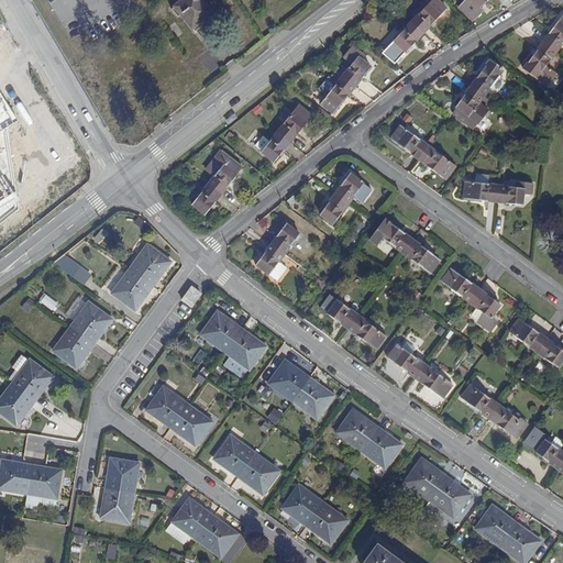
[(201,22),(212,13),(200,0),(181,0),(170,10),(177,18),(180,15),(194,33),(203,25),(201,22)]
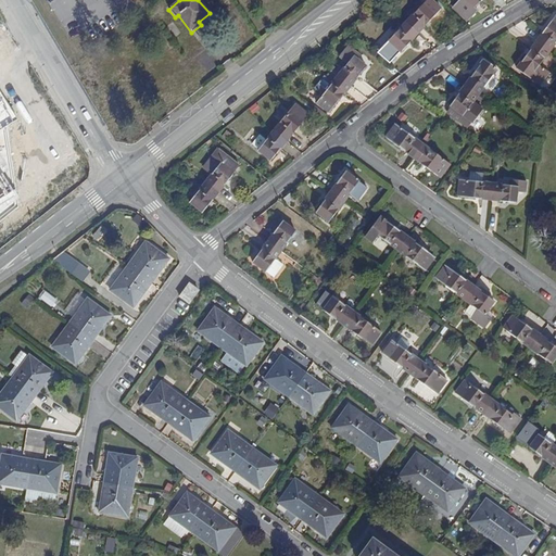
[(401,53),(434,16),(441,10),(430,0),(427,0),(422,5),(389,41),(401,53)]
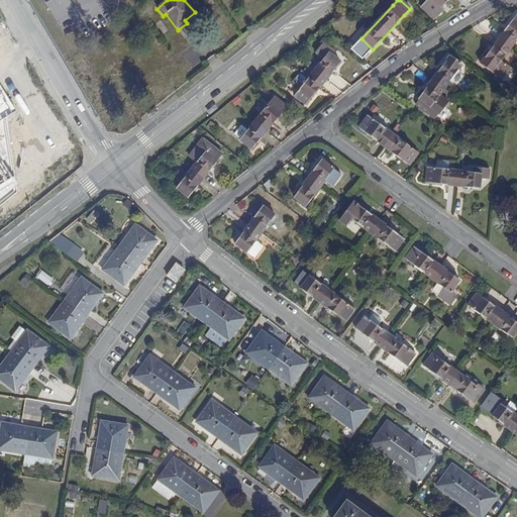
[(427,0),(422,6),(436,19),(444,11),(441,8),(449,0),(427,0)]
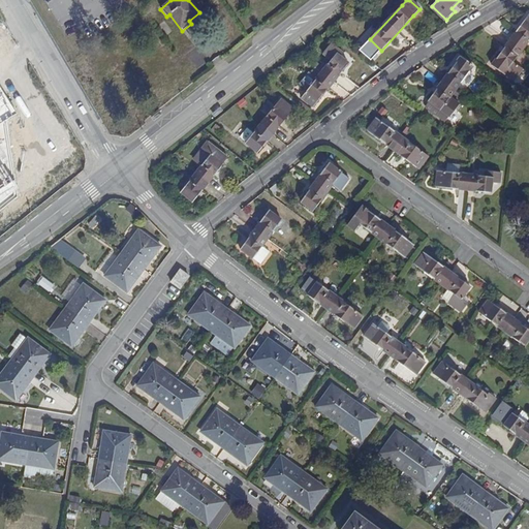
[(201,16),(199,12),(189,21),(191,24),(201,16)]
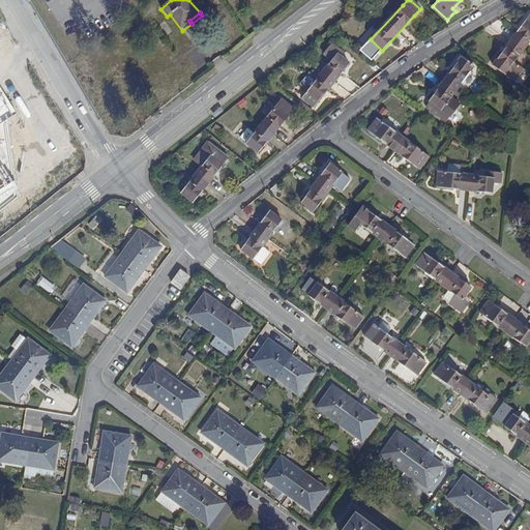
[(505,76),(513,63),(529,40),(529,16),(493,66),(505,76)]
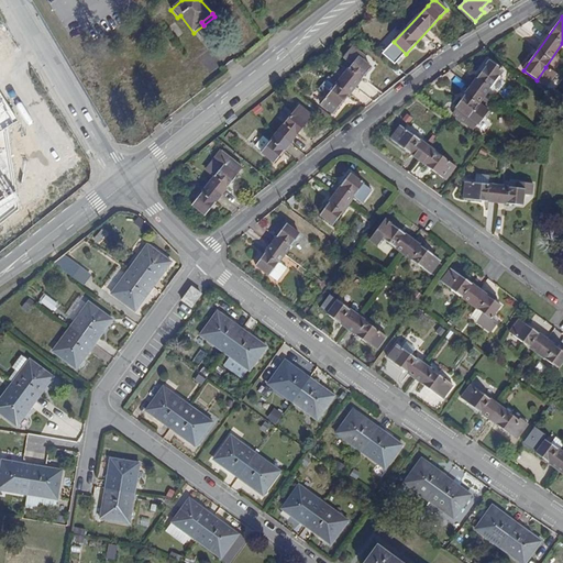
[(359,58),(361,55),(352,47),(343,58),(349,63),(342,72),(345,74),(342,78),(337,85),(330,79),(329,78),(319,90),(328,96),(321,105),(334,114),(371,68),(362,62),(359,58)]
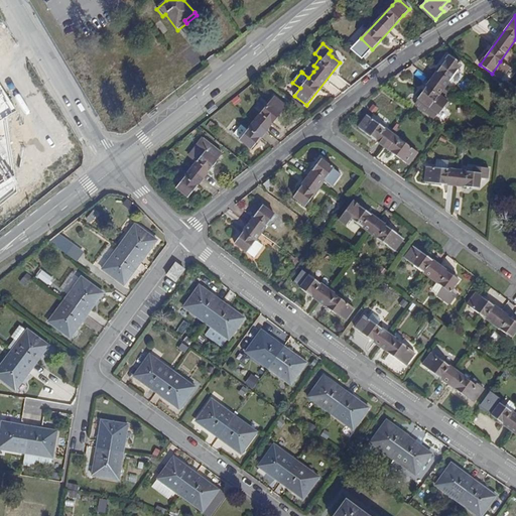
[(448,56),(417,99),(418,100),(415,105),(434,119),(437,114),(438,115),(447,103),(438,96),(441,92),(443,89),(461,66),(448,56)]
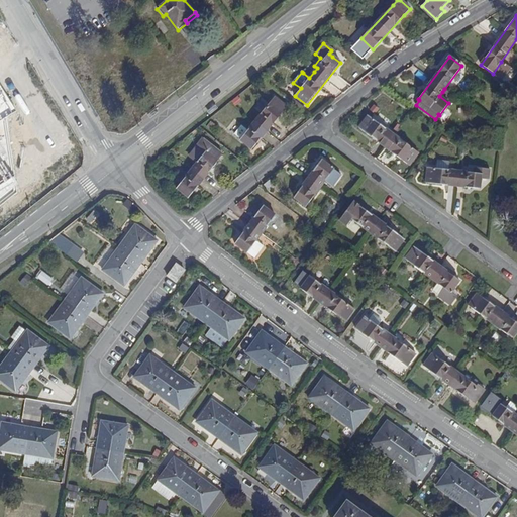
[(501,62),(493,74),(502,81),(511,70),(501,62)]
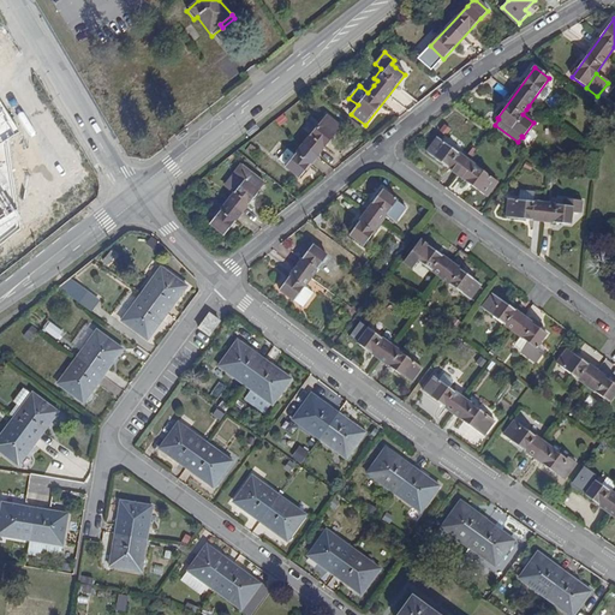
[(366,79),(360,87),(368,93),(374,85),(366,79)]
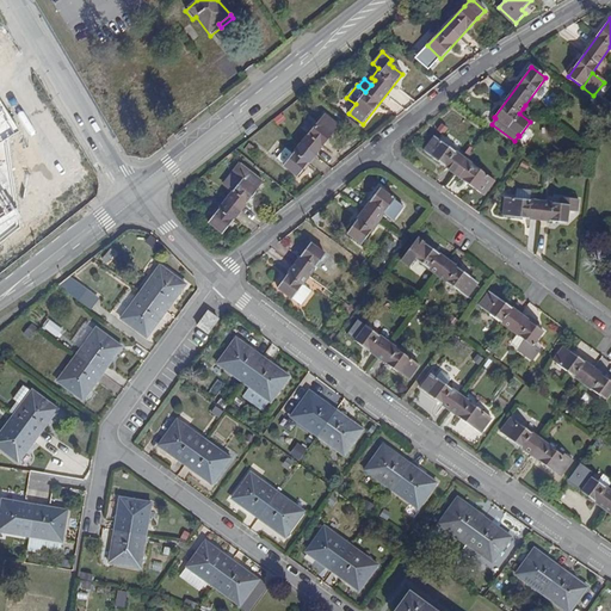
[(0,246),(19,229),(7,140),(19,133),(0,103),(0,246)]
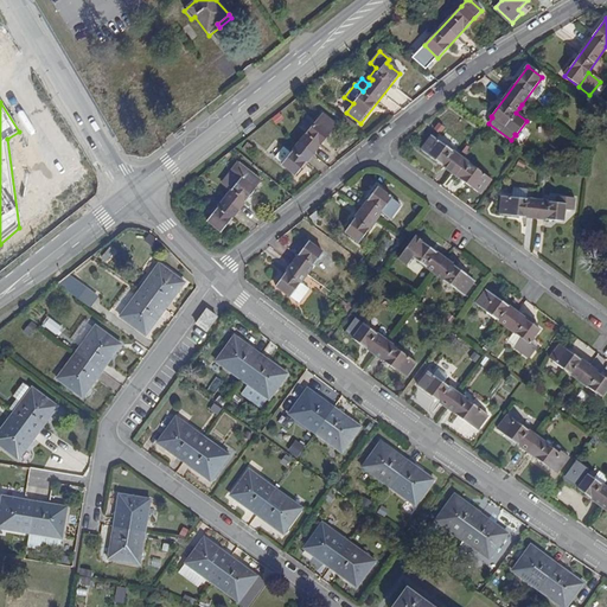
[(532,113),(522,104),(519,108),(530,115),(532,113)]
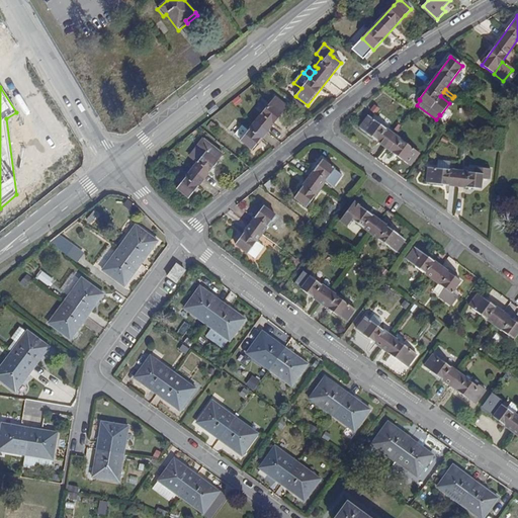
[(242,140),(241,140),(252,150),(286,107),(275,98),(249,131),(243,124),(235,134),(242,140)]
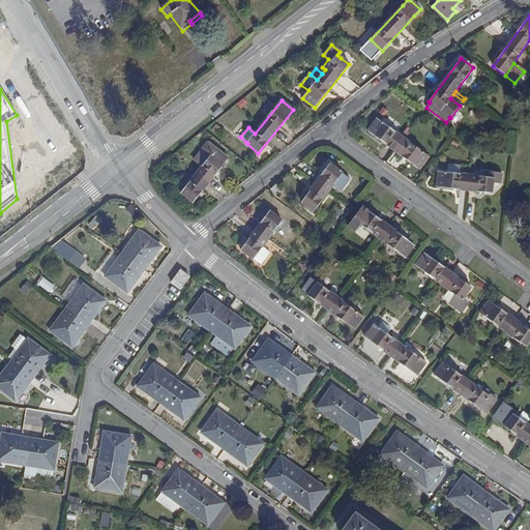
[(367,133),(419,170),(429,157),(377,119),(367,133)]
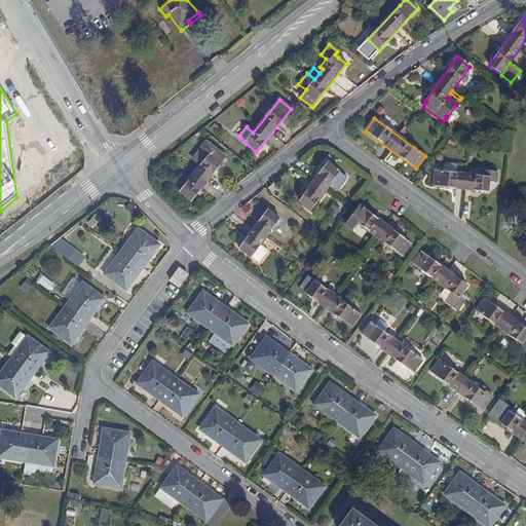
[(209,155),(180,191),(191,201),(221,164),(220,163),(226,156),(207,142),(201,149),(209,155)]
